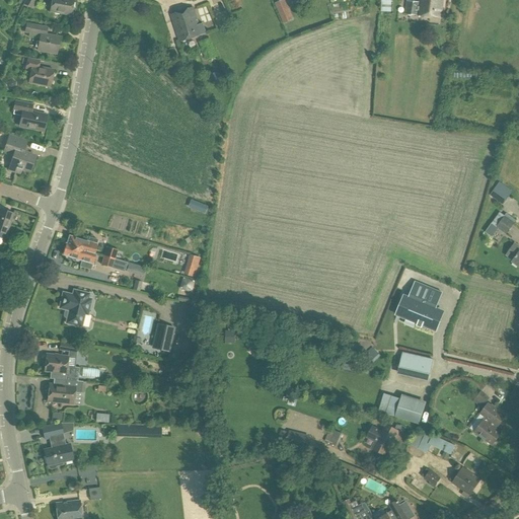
[(25,0),(23,5),(31,9),(35,0),(25,0)]
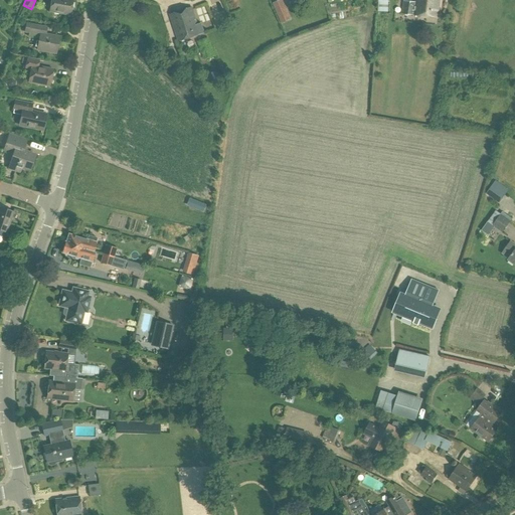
[(51,0),(49,12),(70,16),(72,0),(51,0)]
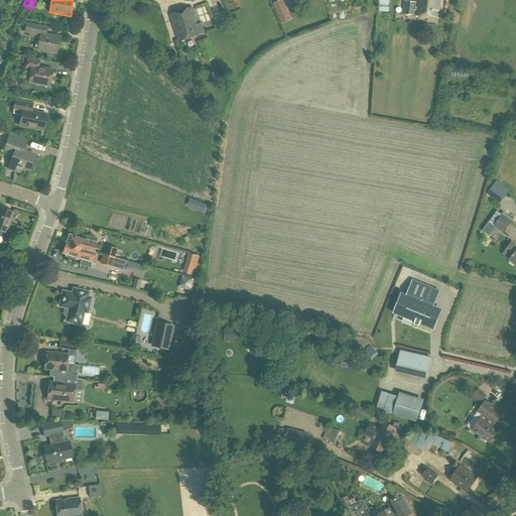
[(281,0),(274,3),(278,13),(286,10),(281,0)]
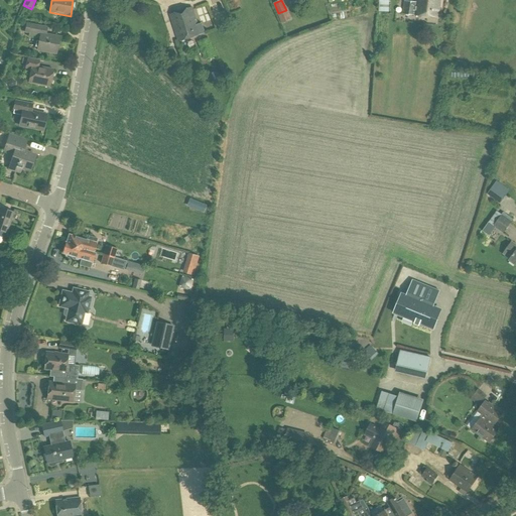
[(377,0),(377,9),(387,9),(386,0),(377,0)]
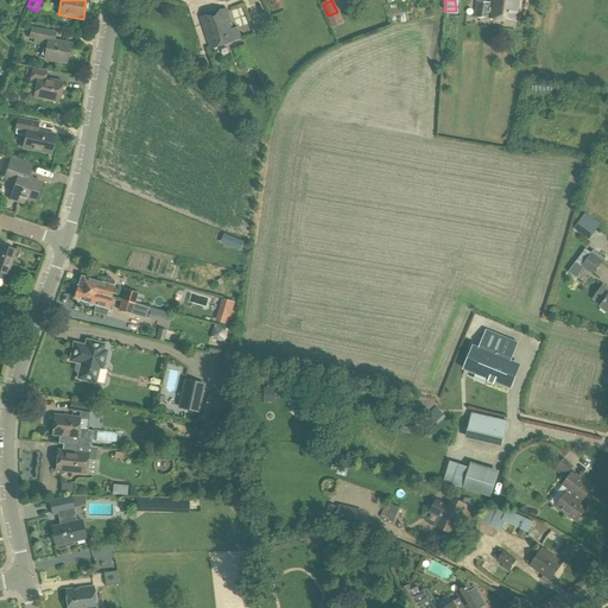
[(475,16),(518,21),(519,0),(491,0),(491,2),(477,1),(475,16)]
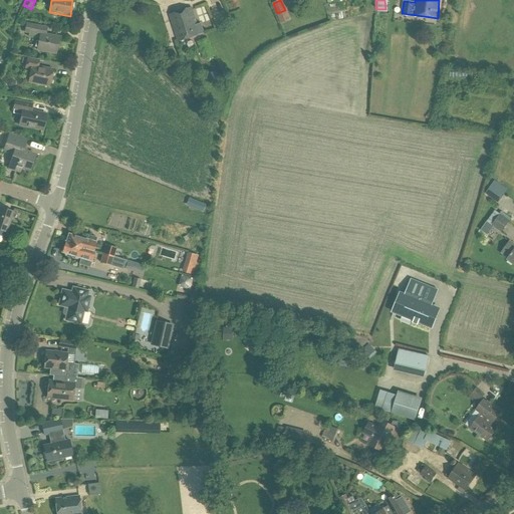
[(170,15),(179,42),(204,33),(201,23),(197,25),(192,7),(170,15)]
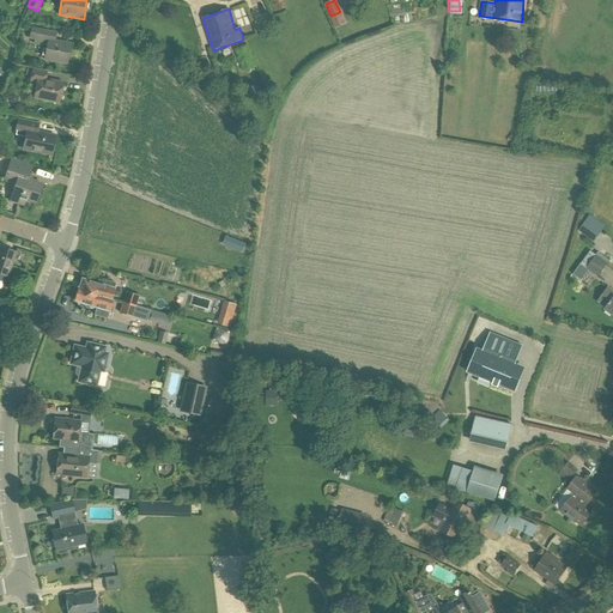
[(44,60),(66,64),(70,44),(54,41),(55,32),(36,29),(34,43),(47,46),(44,60)]
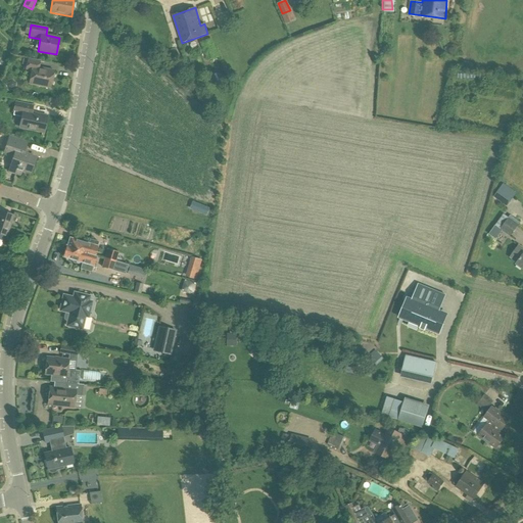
[(202,51),(212,49),(210,37),(199,39),(202,51)]
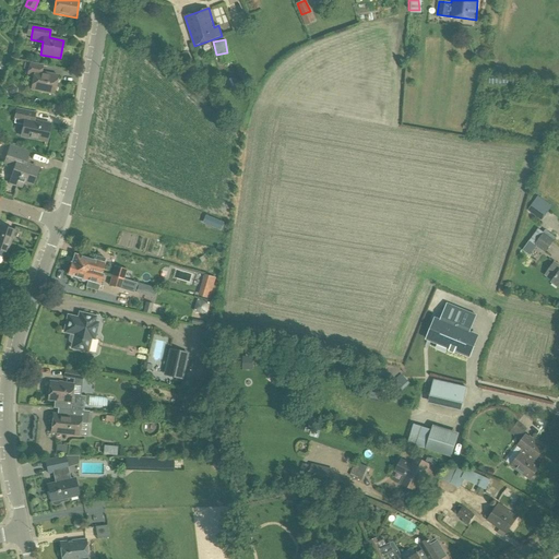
[(23,70),(27,71),(27,73),(34,74),(31,88),(54,94),(57,76),(40,73),(43,66),(30,63),(30,64),(25,63),(23,70)]
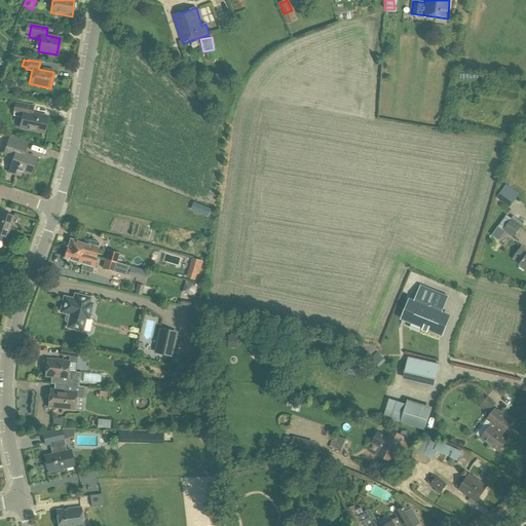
[(21,129),(42,134),(45,117),(31,114),(33,107),(15,104),(12,116),(23,119),(21,129)]
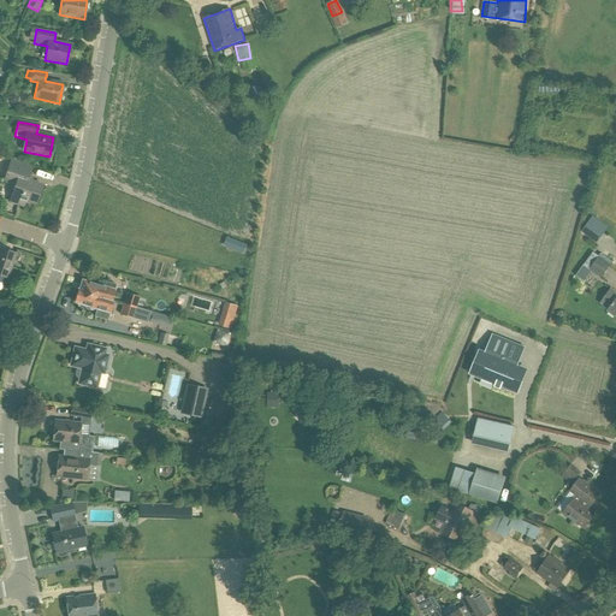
[(5,179),(16,183),(10,202),(23,207),(25,201),(35,205),(41,187),(22,179),(24,172),(9,167),(5,179)]
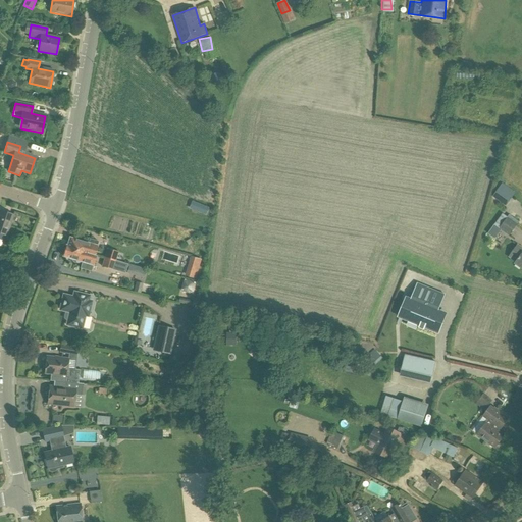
[(512,198),(499,188),(492,197),(507,206),(512,198)]
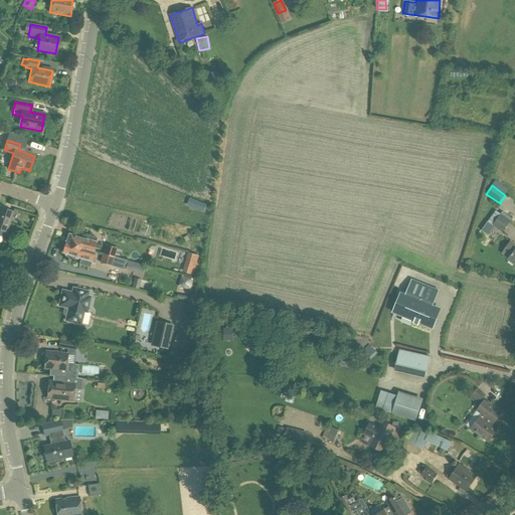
[(191,198),(188,205),(197,209),(200,202),(191,198)]
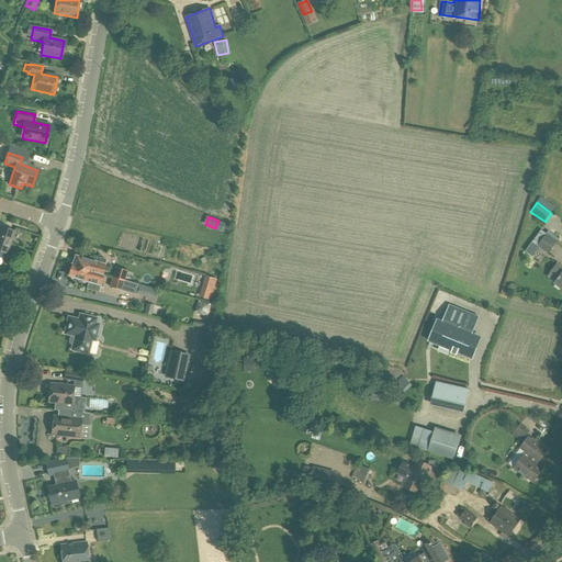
[(0,251),(7,254),(14,232),(0,226),(0,251)]
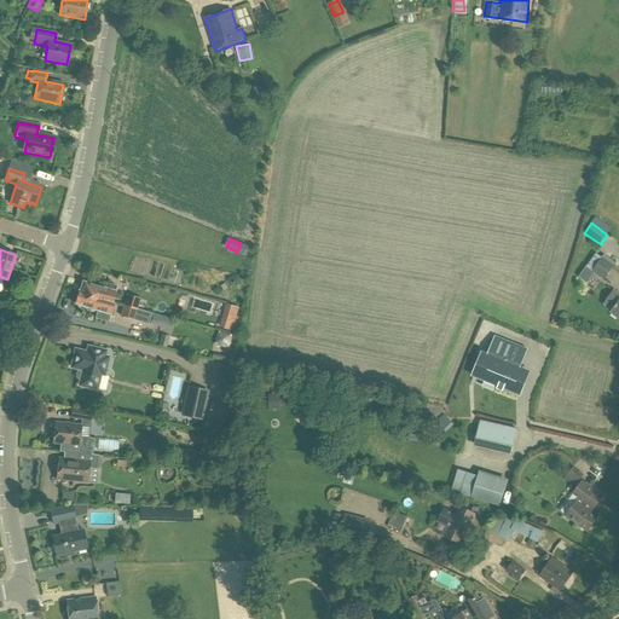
[(602,258),(591,272),(603,281),(614,266),(602,258)]
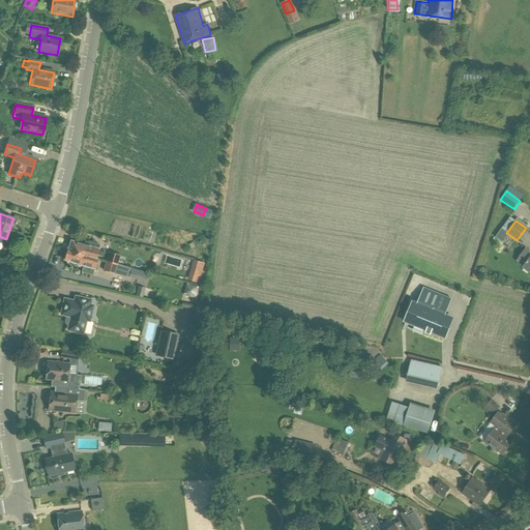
[(78,256),(95,260),(99,245),(91,242),(90,245),(71,239),(68,249),(67,249),(78,253),(78,256)]
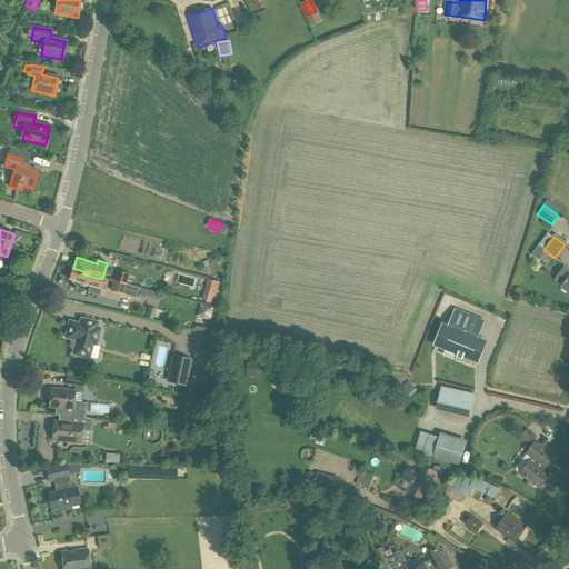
[(555,280),(562,286),(561,288),(568,292),(568,270),(565,267),(555,280)]
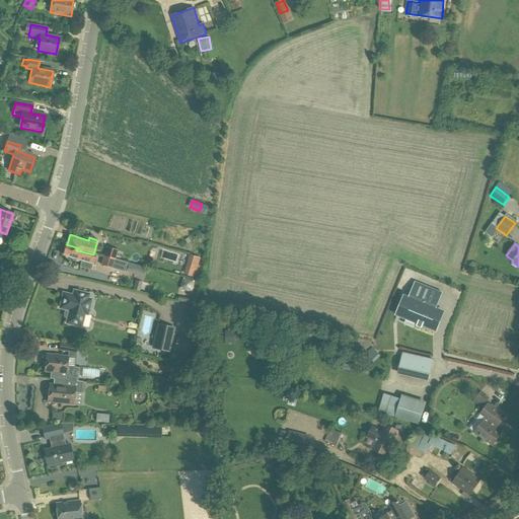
[(94,255),(93,254),(76,250),(76,247),(66,244),(63,254),(82,261),(80,267),(90,270),(94,255)]
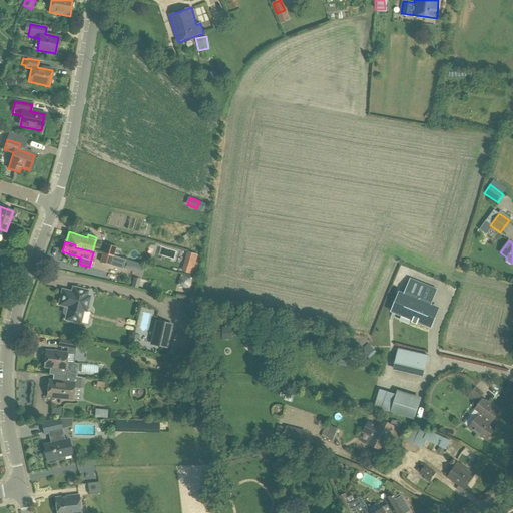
[(102,254),(113,258),(113,255),(116,247),(105,244),(102,254)]
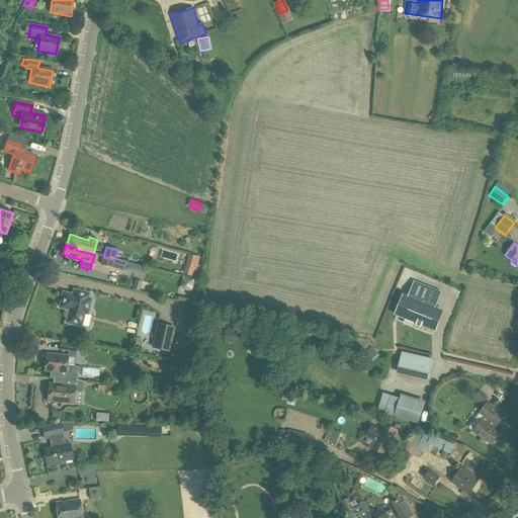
[(191,254),(185,274),(193,276),(199,256),(191,254)]
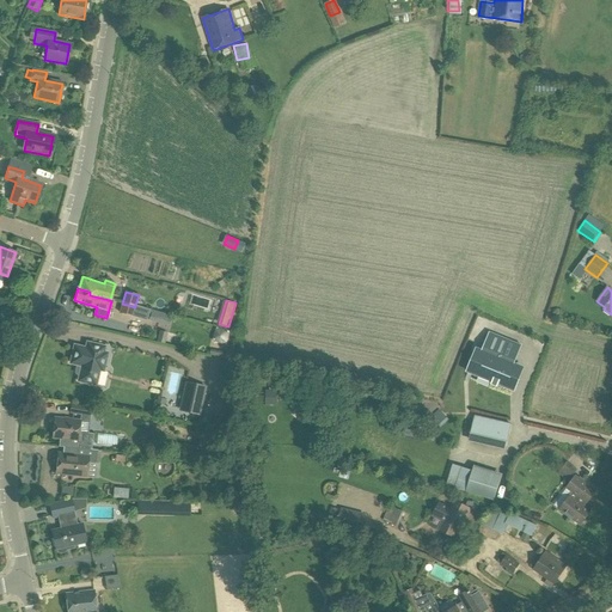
[(150,311),(135,307),(122,304),(120,312),(146,320),(150,311)]
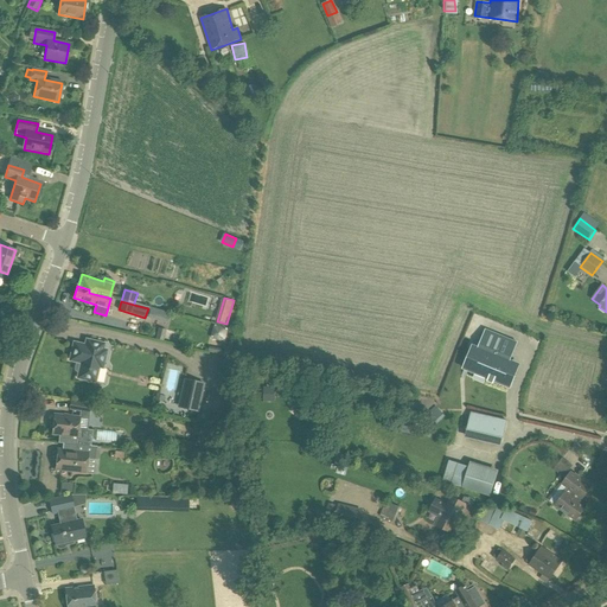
[(160,312),(151,308),(148,318),(158,320),(160,312)]
